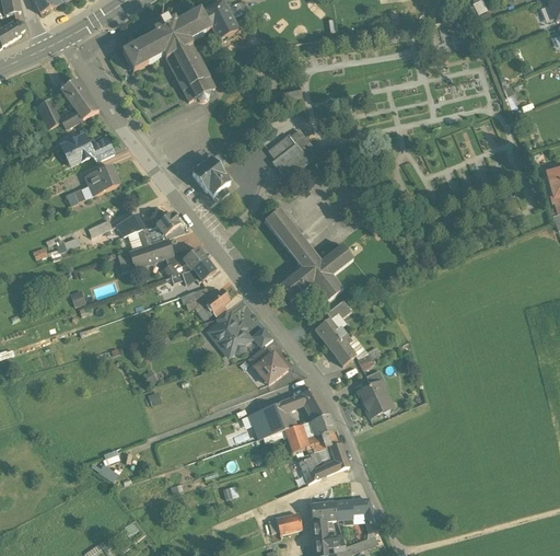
[(2,0),(7,13),(20,10),(18,0),(2,0)]
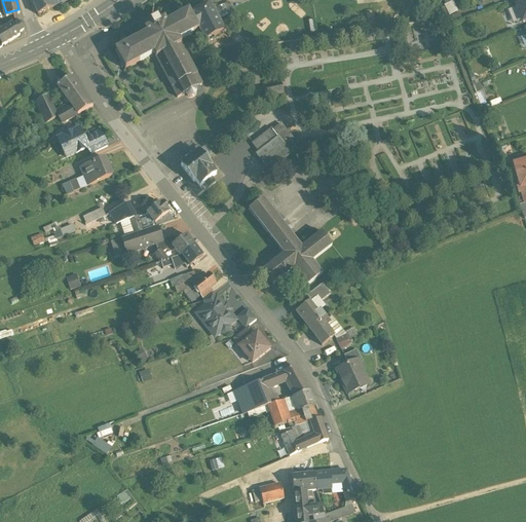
[(32,0),(37,11),(54,3),(53,0),(32,0)]
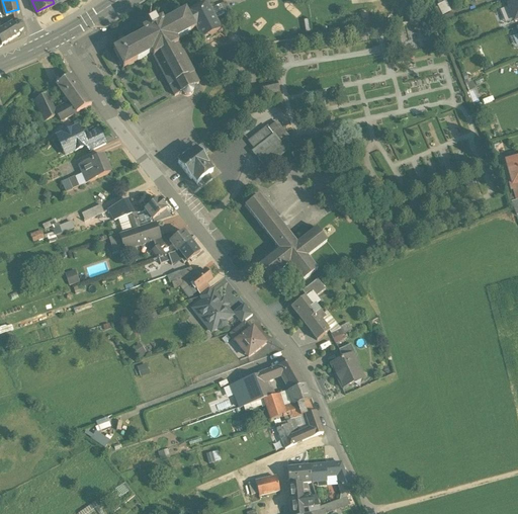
[(206,0),(187,10),(195,26),(201,37),(221,27),(214,16),(209,7),(206,0)]
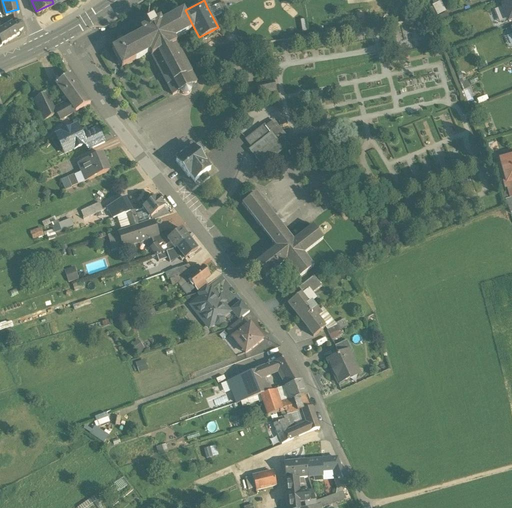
[(507,0),(502,3),(508,18),(511,16),(511,0),(507,0)]
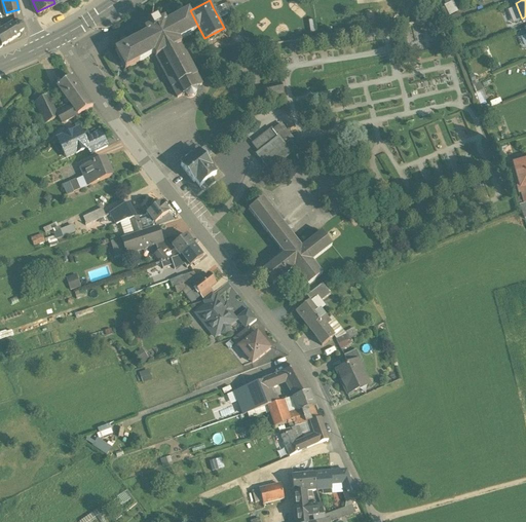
[(223,2),(222,3),(226,11),(230,16),(236,13),(232,5),(223,2)]
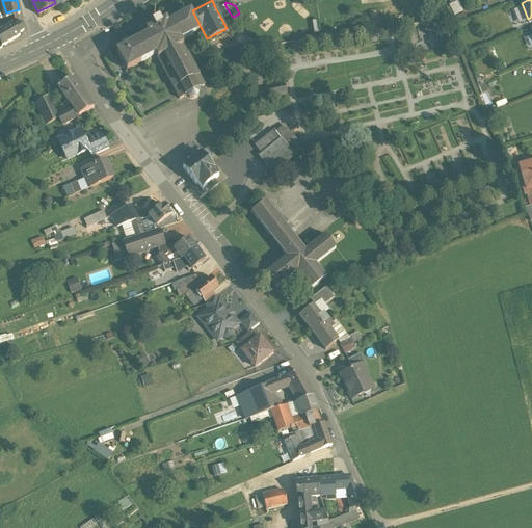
[(224,3),(215,7),(220,17),(229,11),(224,3)]
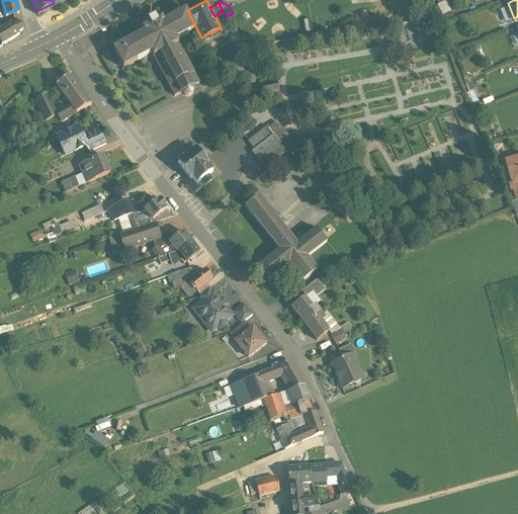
[(186,8),(164,19),(162,15),(142,26),(144,29),(113,46),(123,65),(152,50),(169,83),(167,84),(170,91),(173,89),(174,93),(180,90),(180,91),(182,90),(185,93),(190,92),(193,88),(192,84),(194,83),(193,83),(199,80),(176,36),(195,26),(187,10),(186,8)]
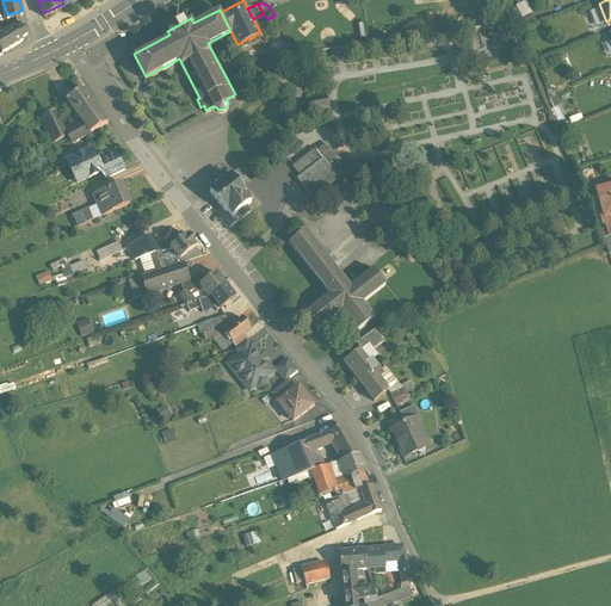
[(16,24),(0,32),(0,49),(23,37),(20,35),(23,33),(24,31),(25,30),(26,28),(26,26),(26,25),(25,25),(25,24),(23,24),(22,23),(19,24),(18,24),(18,25),(17,25),(16,24)]
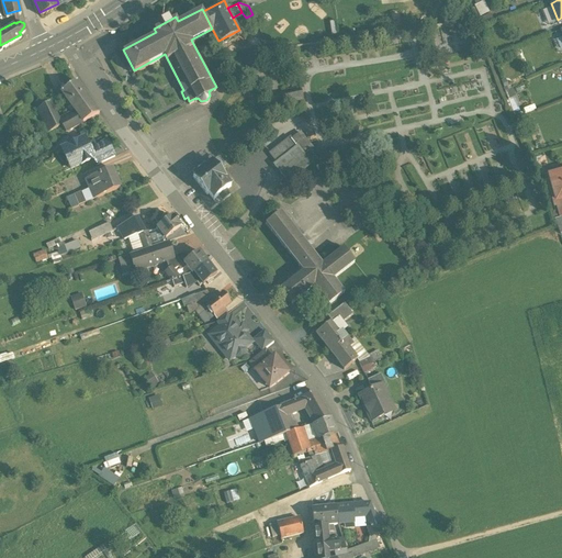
[(76,79),(62,90),(76,110),(82,120),(99,110),(76,79)]
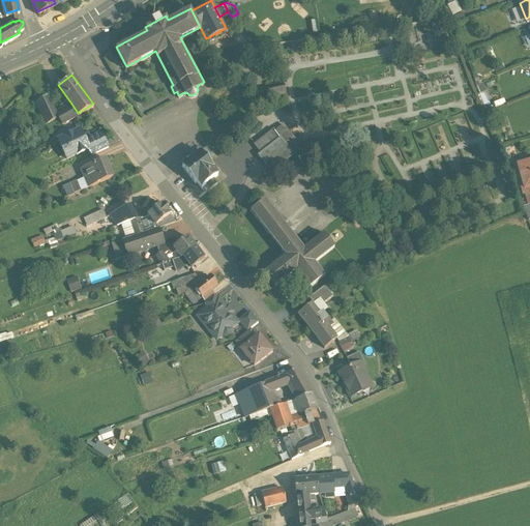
[(283,80),(264,83),(267,94),(285,90),(283,80)]
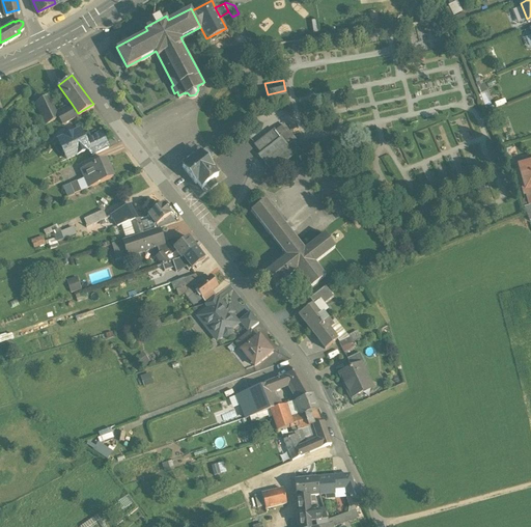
[(56,112),(47,93),(34,101),(46,122),(58,115),(56,112)]
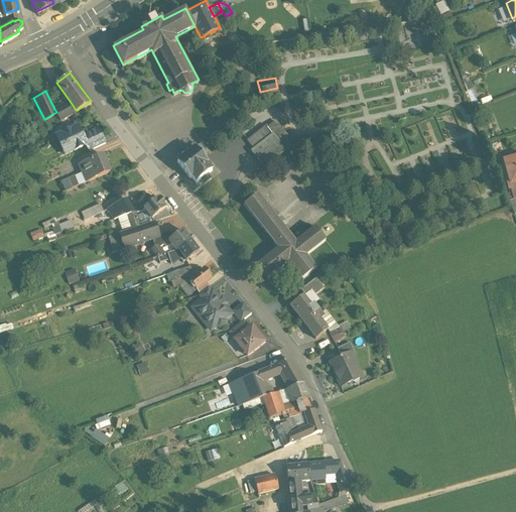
[(76,110),(70,101),(54,109),(56,112),(60,119),(76,110)]
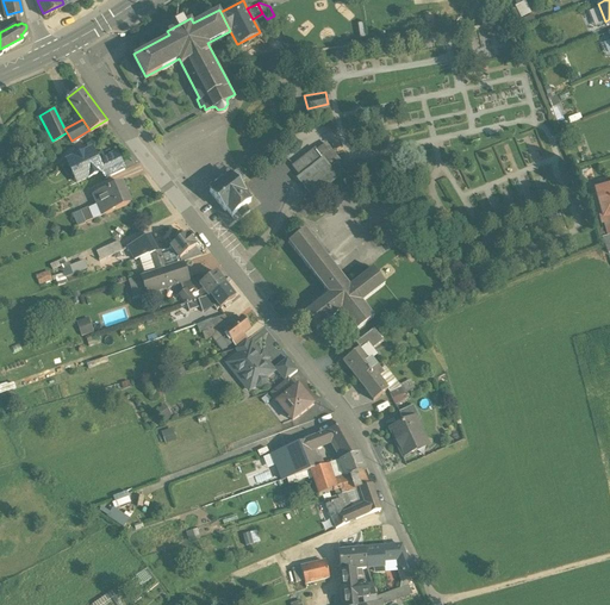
[(340,158),(324,139),(315,147),(329,166),(335,161),(336,161),(340,158)]
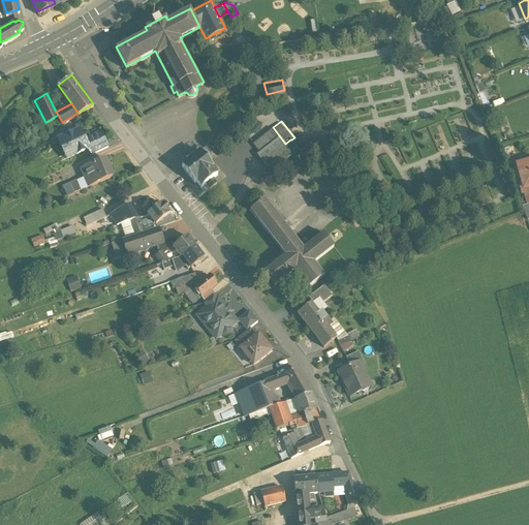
[(272,126),(253,141),(260,150),(257,152),(270,167),(280,160),(274,153),(285,144),(273,127),(272,126)]
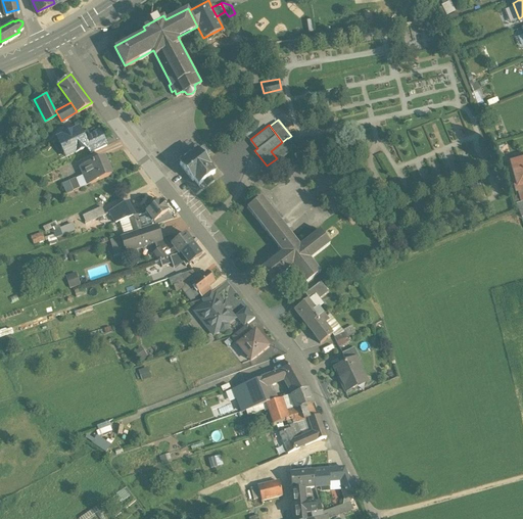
[(81,132),(79,128),(80,127),(79,127),(78,127),(78,126),(72,129),(70,129),(63,132),(63,133),(57,136),(65,154),(86,145),(90,150),(92,149),(89,143),(103,137),(99,128),(83,136),(81,133),(82,133),(82,132),(81,132)]
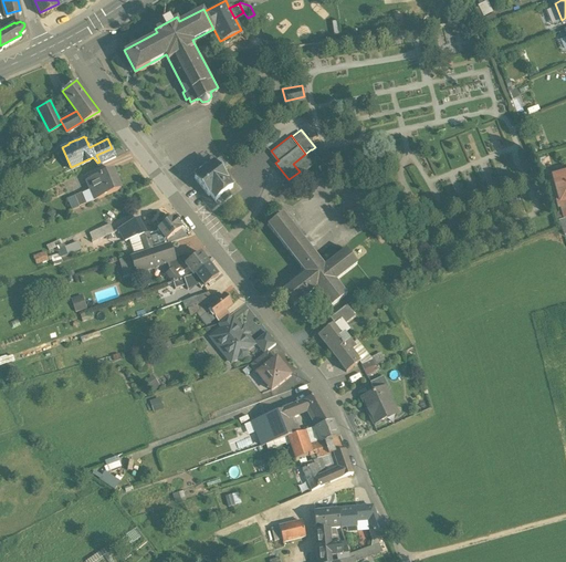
[(112,148),(96,155),(100,162),(115,154),(112,148)]
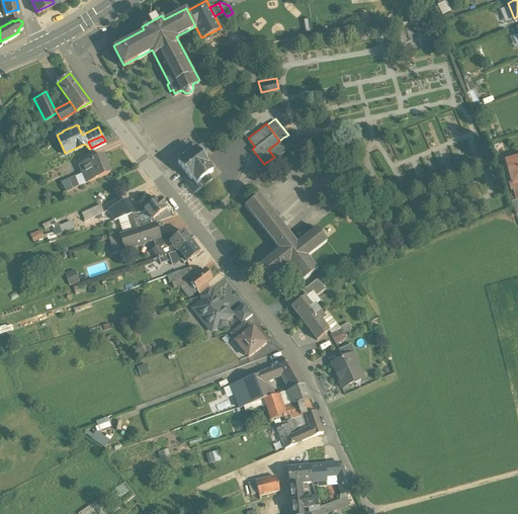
[(279,141),(268,150),(274,157),(290,144),(285,137),(284,137),(279,141)]
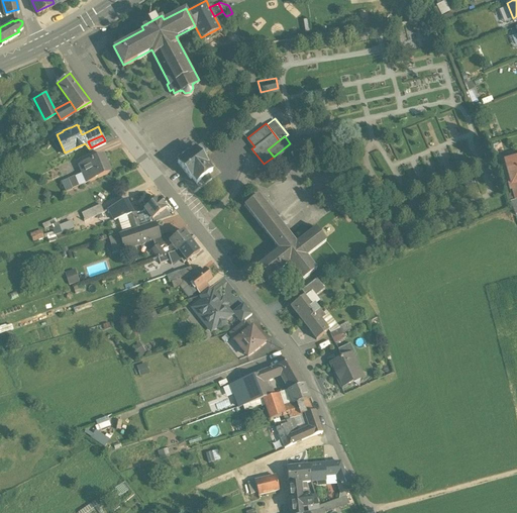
[(204,157),(195,146),(178,160),(191,176),(192,175),(196,181),(201,177),(208,172),(212,168),(208,163),(210,161),(205,156),(204,157)]
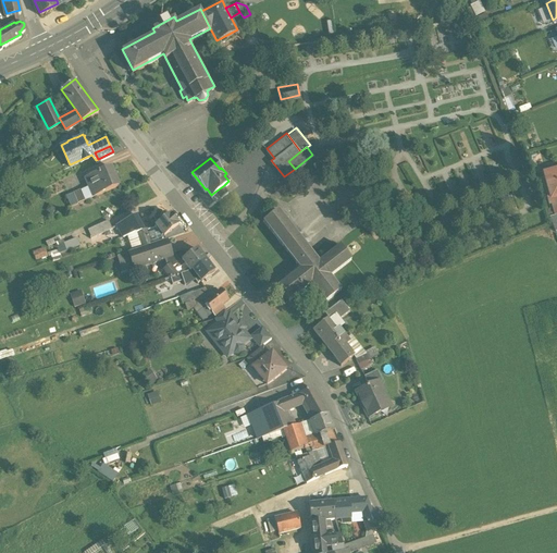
[(111,164),(88,174),(96,193),(115,184),(112,175),(114,174),(111,164)]
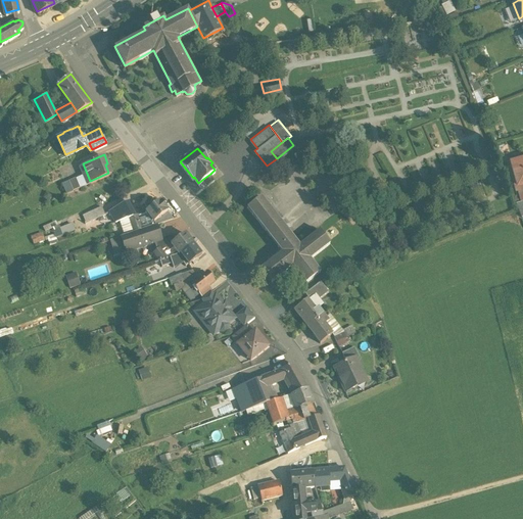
[(522,155),(511,159),(518,187),(521,186),(520,183),(522,181),(522,155)]
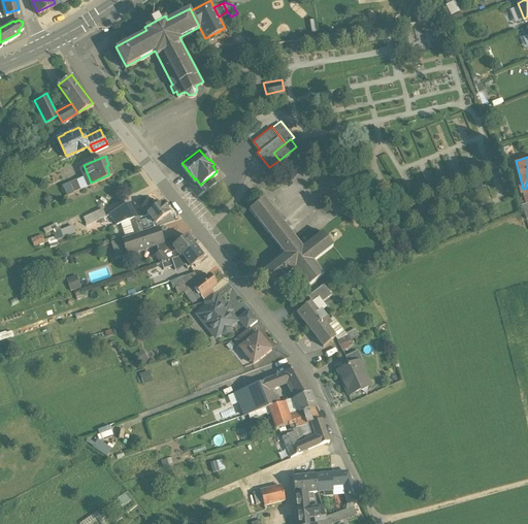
[(217,179),(212,175),(205,181),(208,186),(217,179)]
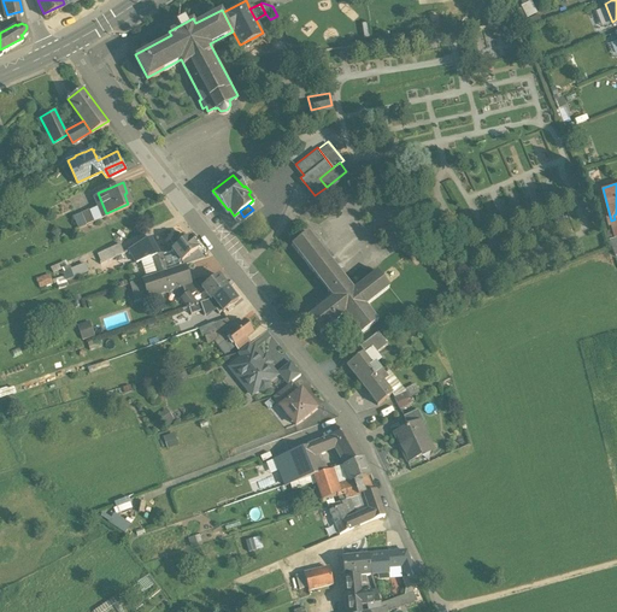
[(94,218),(89,207),(82,211),(87,222),(94,218)]
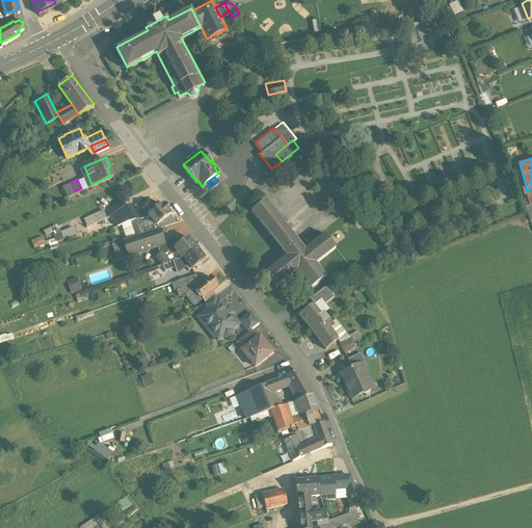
[(304,247),(265,198),(250,209),(286,254),(265,270),(275,284),(297,267),(311,285),(325,273),(315,261),(336,245),(324,231),(304,247)]
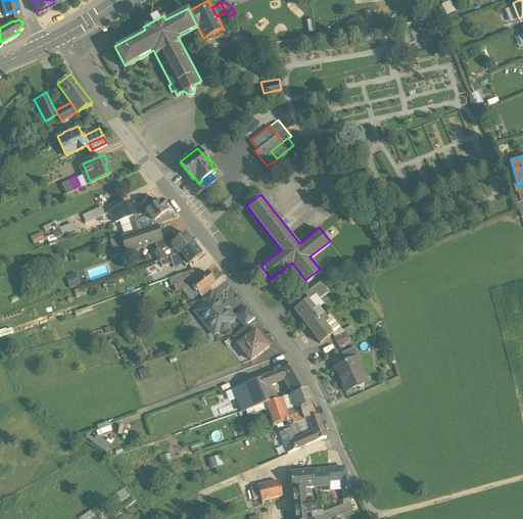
[(135,213),(128,198),(109,208),(115,220),(130,215),(135,213)]
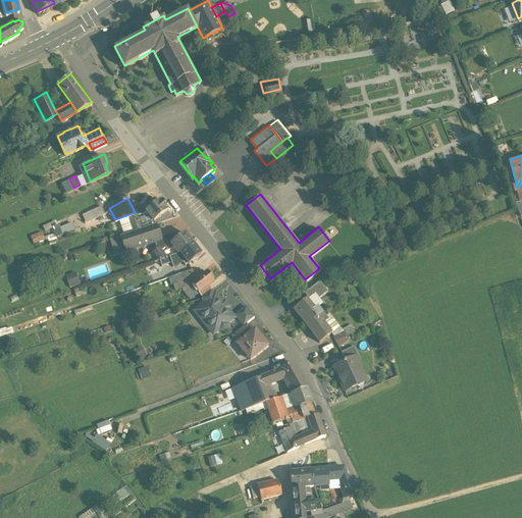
[(159,198),(146,208),(154,218),(167,208),(159,198)]
